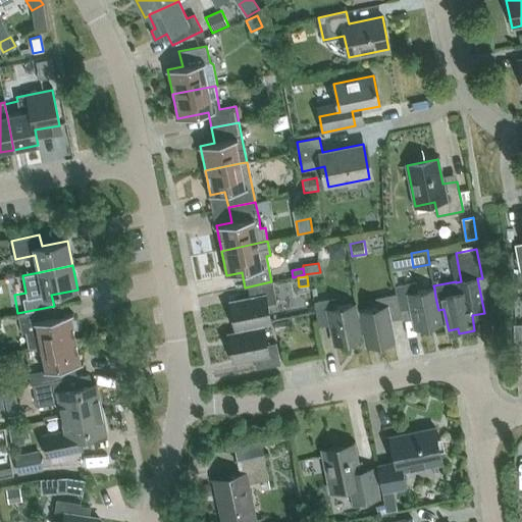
[(416,328),(441,323),(447,322),(444,309),(438,310),(435,297),(434,289),(418,292),(416,281),(395,286),(396,294),(397,294),(400,310),(412,308),(416,328)]
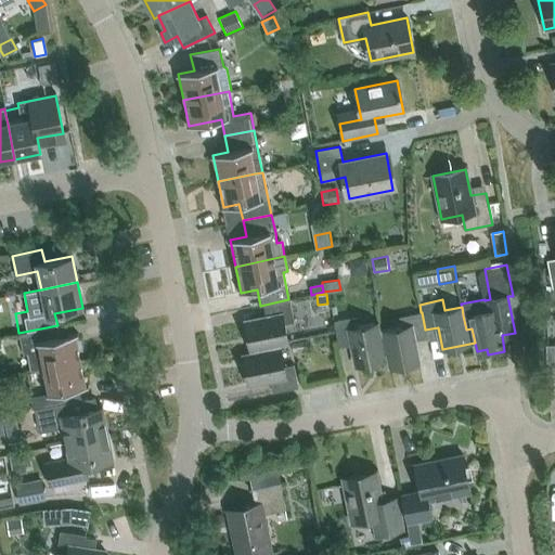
[(287,341),(284,324),(294,322),(289,300),(263,305),(266,318),(245,322),(250,349),(252,355),(266,352),(265,346),(279,344),(287,341)]
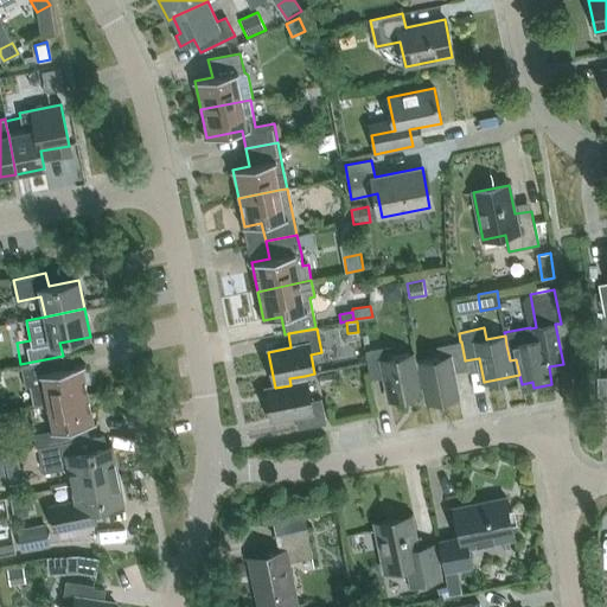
[(458,396),(452,374),(467,370),(465,360),(461,342),(460,342),(436,347),(439,358),(413,364),(416,379),(422,378),(426,394),(428,403),(458,396)]
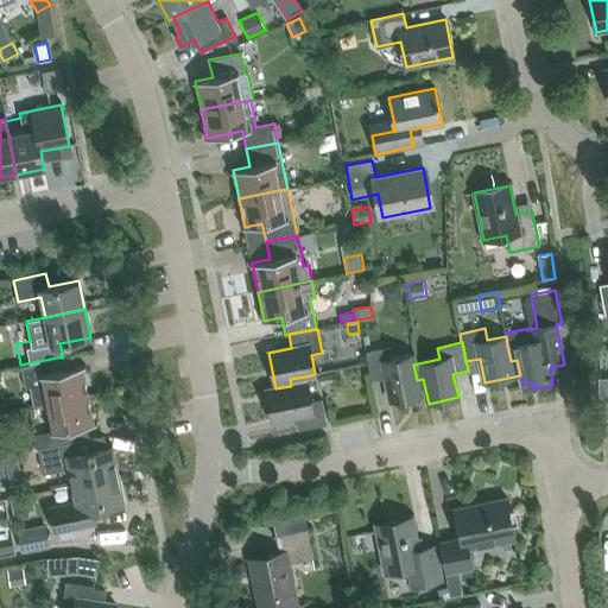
[(413,365),(412,355),(393,359),(391,347),(366,353),(372,380),(386,378),(391,401),(426,394),(423,379),(417,380),(413,365)]
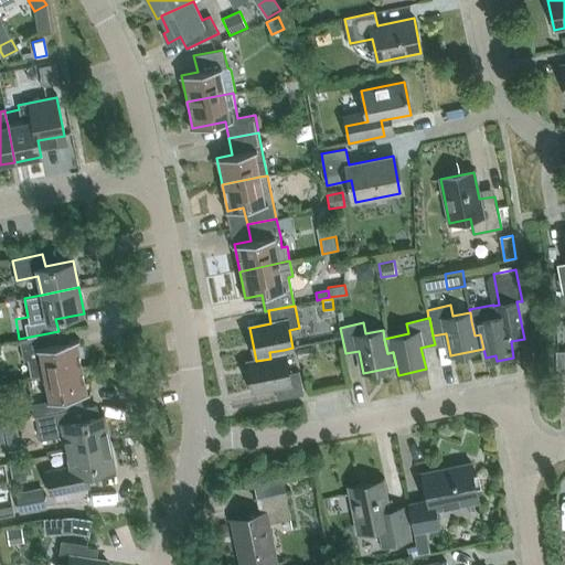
[(32,377),(44,375),(84,368),(78,340),(61,343),(59,332),(19,340),(23,361),(28,360),(32,377)]
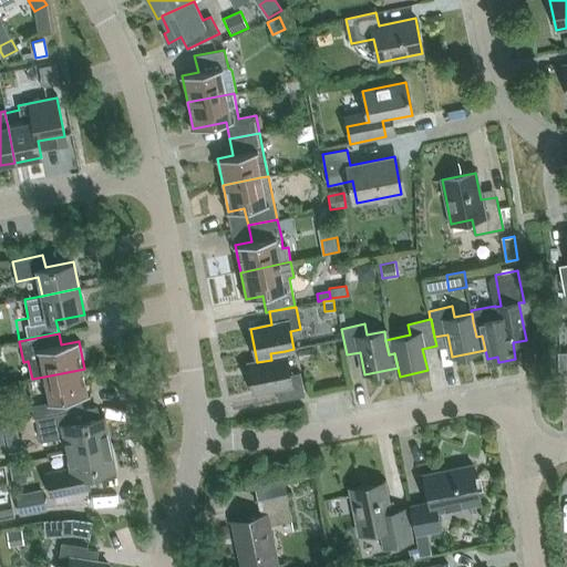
[(312,348),(299,350),(300,358),(313,356),(312,348)]
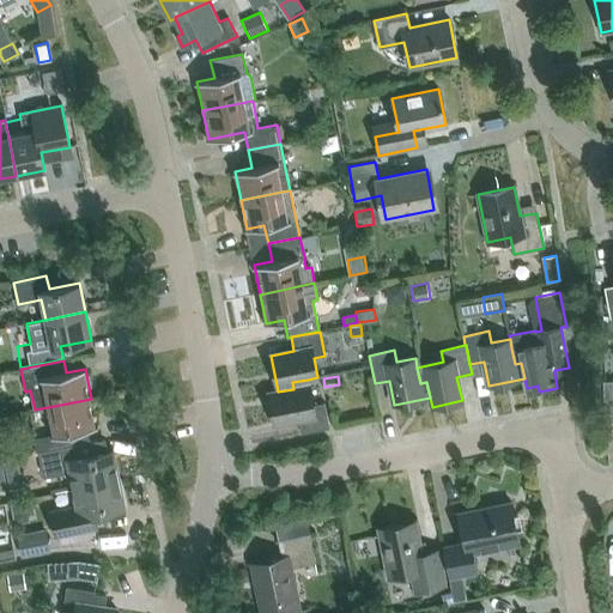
[(329,428),(325,402),(313,405),(308,380),(292,382),(293,389),(278,392),(268,394),(274,424),(298,419),(301,434),(329,428)]
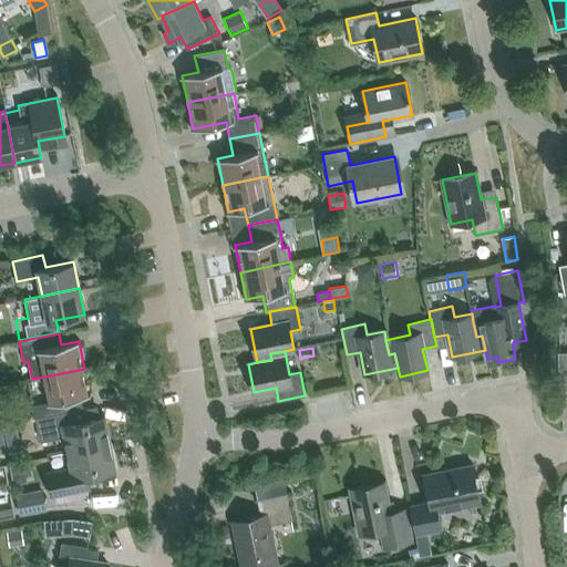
[(90,394),(84,369),(44,377),(50,401),(31,405),(34,418),(35,418),(73,410),(71,399),(90,394)]
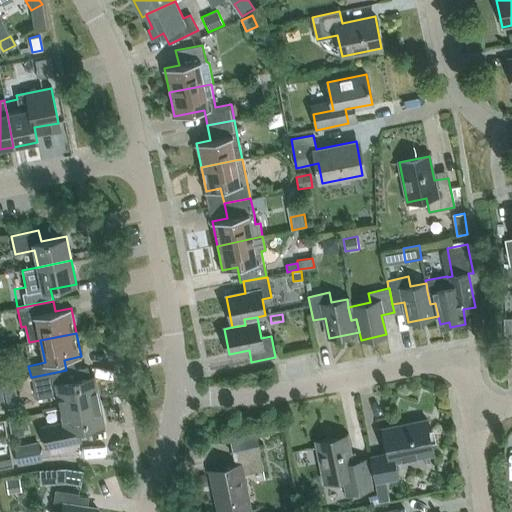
[(99,401),(94,376),(68,382),(66,370),(32,377),(36,399),(58,395),(61,409),(99,401)]
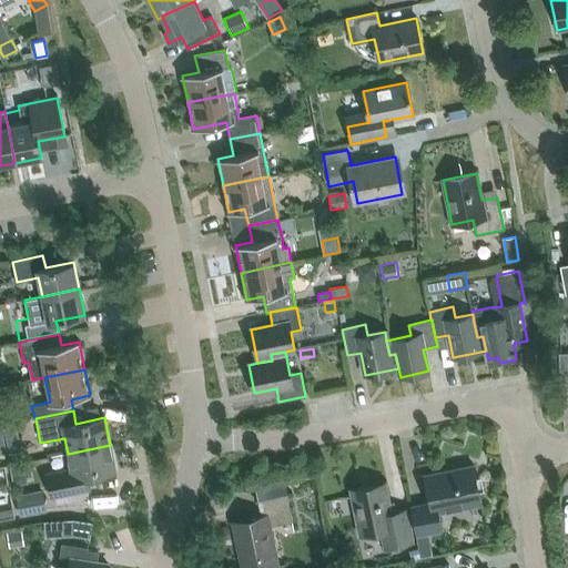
[(22,452),(17,424),(3,427),(9,454),(22,452)]
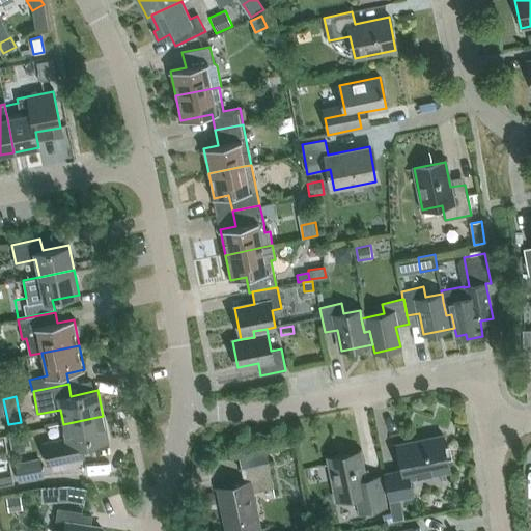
[(81,446),(108,441),(103,416),(63,424),(65,438),(44,443),(48,465),(83,457),(81,446)]
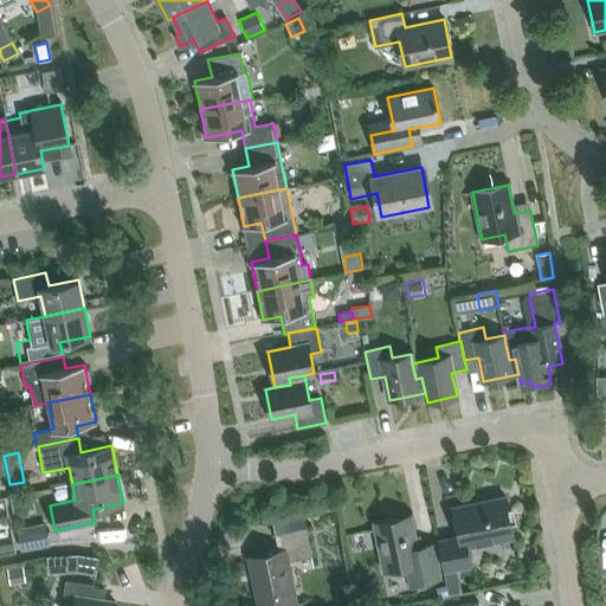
[(468,546),(514,536),(505,497),(452,508),(458,537),(438,541),(444,571),(471,565),(468,546)]
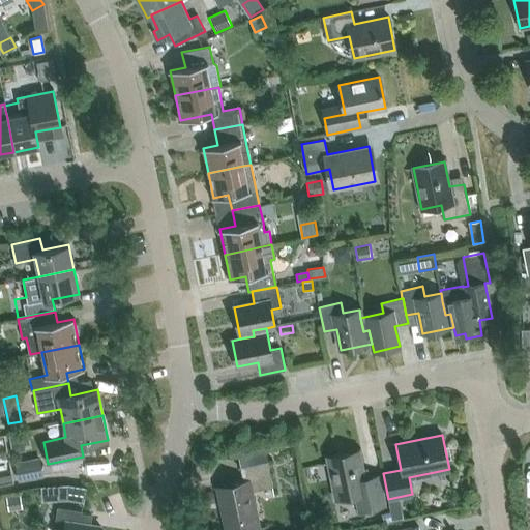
[(252,491),(272,487),(267,462),(265,450),(249,453),(252,465),(243,467),(246,481),(216,488),(225,529),(254,529),(260,529),(252,491)]
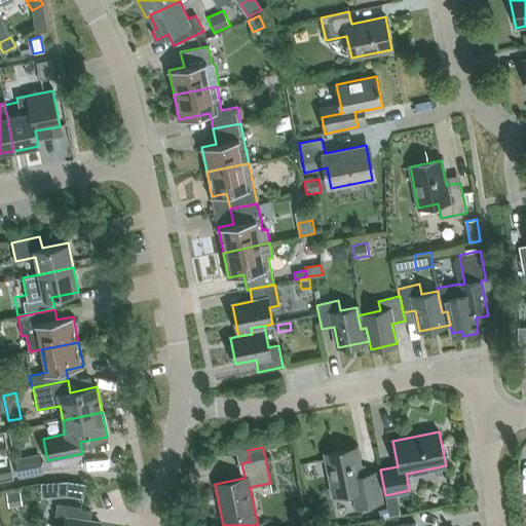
[(382,502),(376,471),(361,474),(355,448),(325,454),(333,495),(352,491),(357,508),(382,502)]
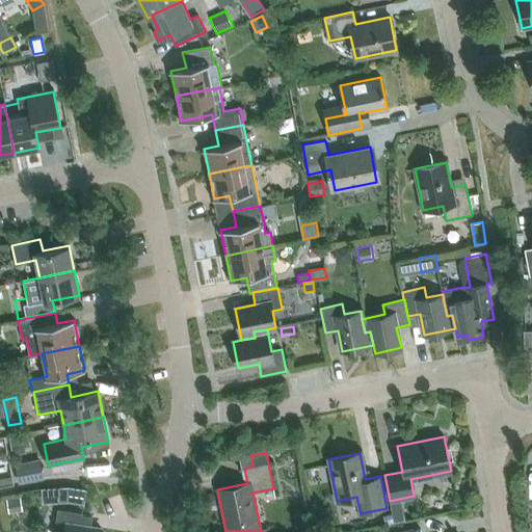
[(41,459),(16,464),(19,483),(44,478),(41,459)]
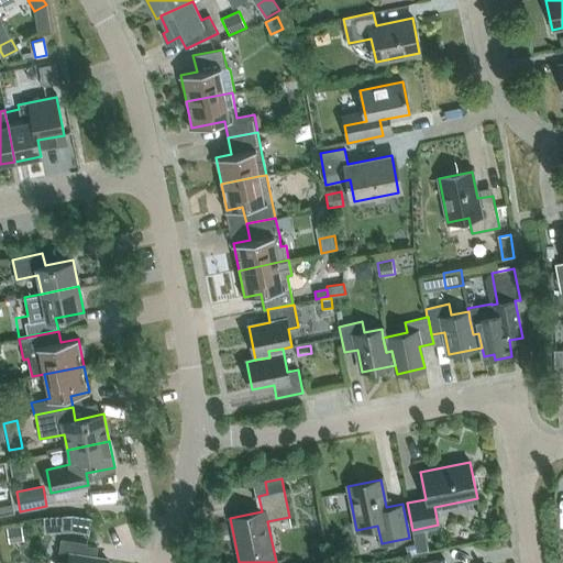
[(73,515),(70,530),(89,533),(92,518),(73,515)]
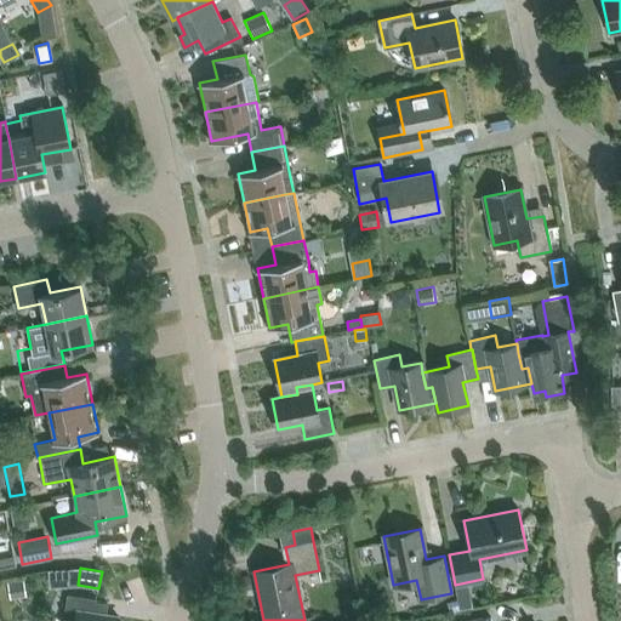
[(27,597),(23,580),(6,582),(10,599),(27,597)]
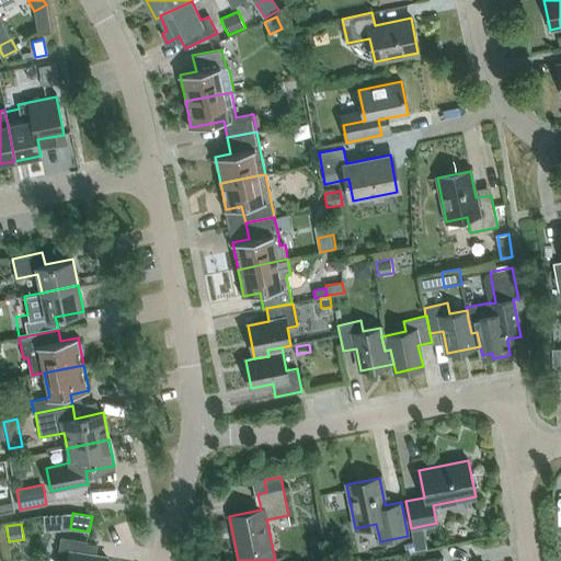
[(106,560),(107,558),(95,557),(96,546),(87,544),(87,541),(60,537),(56,560),(106,560)]
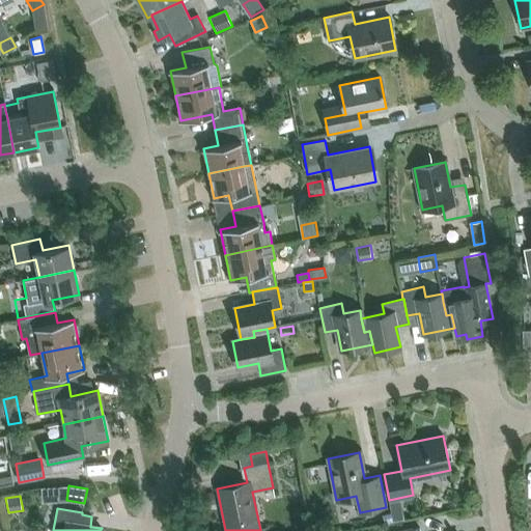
[(392,511),(394,521),(404,519),(403,509),(392,511)]
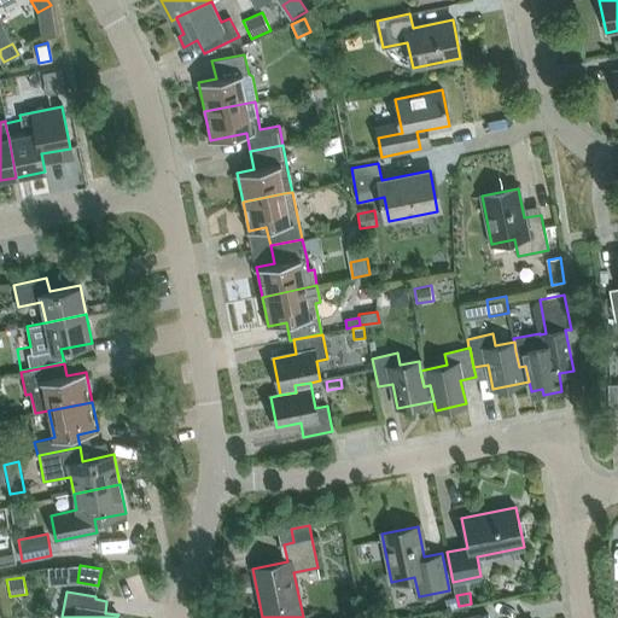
[(459,606),(456,595),(444,598),(447,608),(459,606)]
